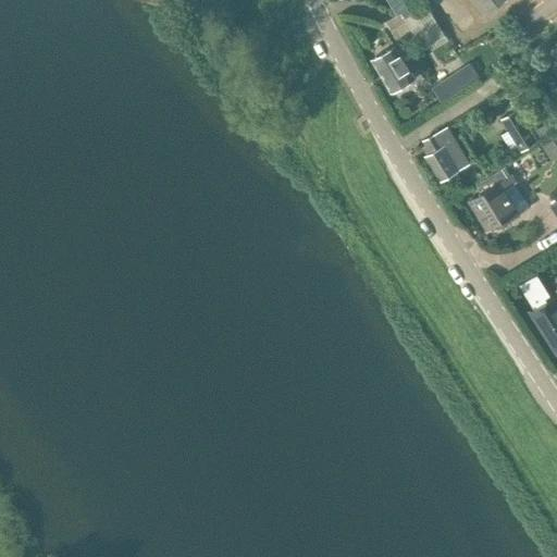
[(399,10),(422,47),(437,38),(412,0),(386,0),(395,13),(399,10)]
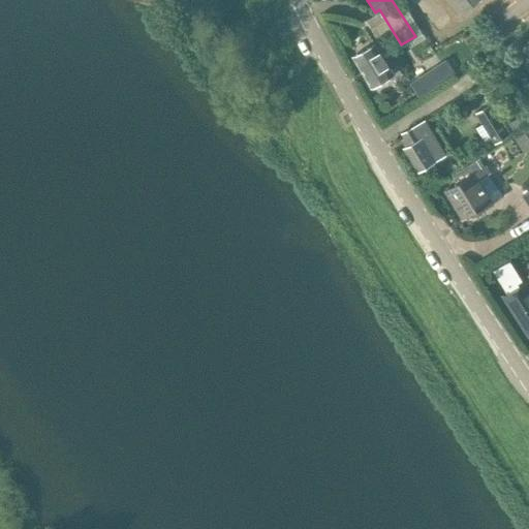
[(448,0),(462,16),(479,0),(448,0)]
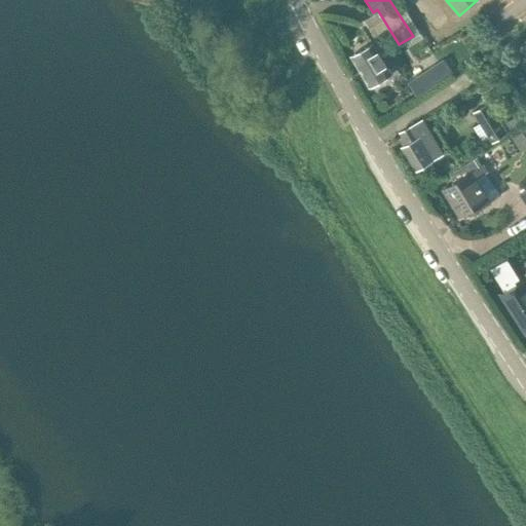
[(370,88),(391,76),(373,45),(352,58),(370,88)]
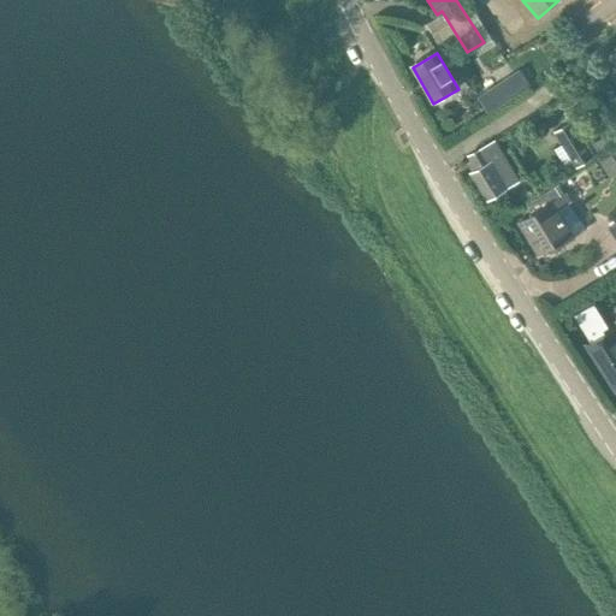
[(489,112),(532,87),(522,71),(479,95),(489,112)]
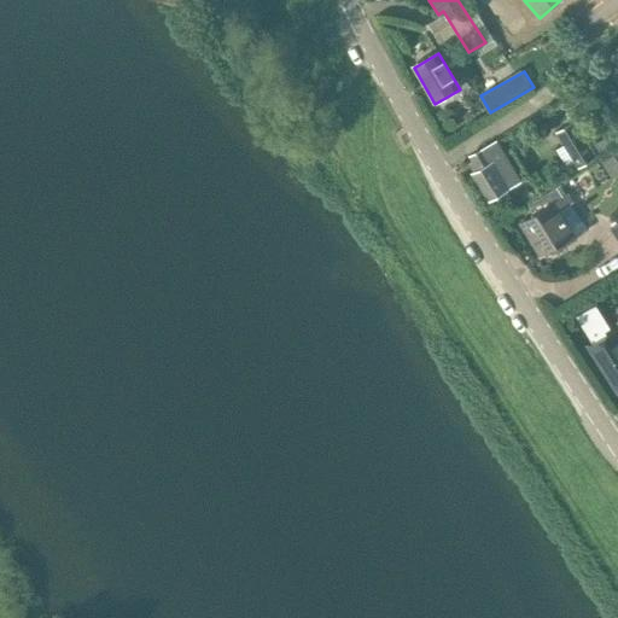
[(596,157),(573,121),(555,132),(578,169),(596,157)]
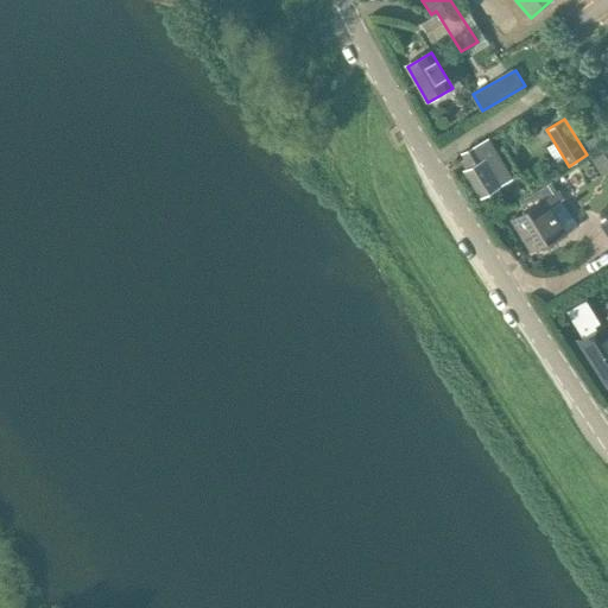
[(596,133),(583,143),(590,152),(603,144),(596,133)]
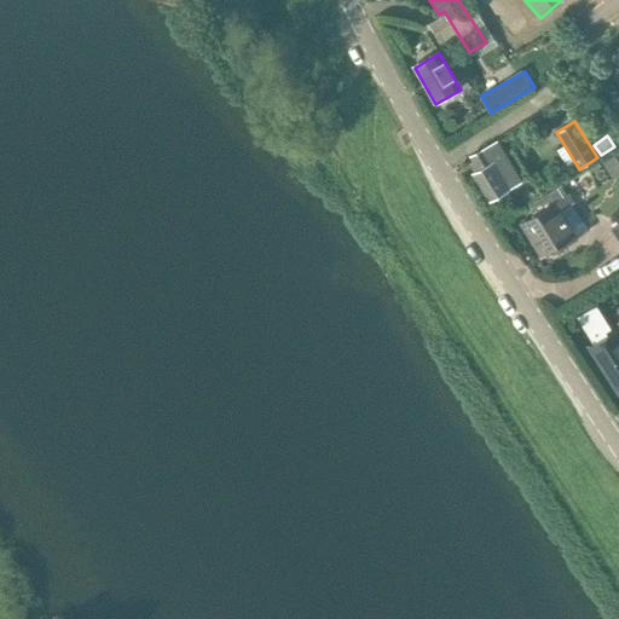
[(490,201),(521,180),(499,146),(475,161),(481,171),(474,175),(490,201)]
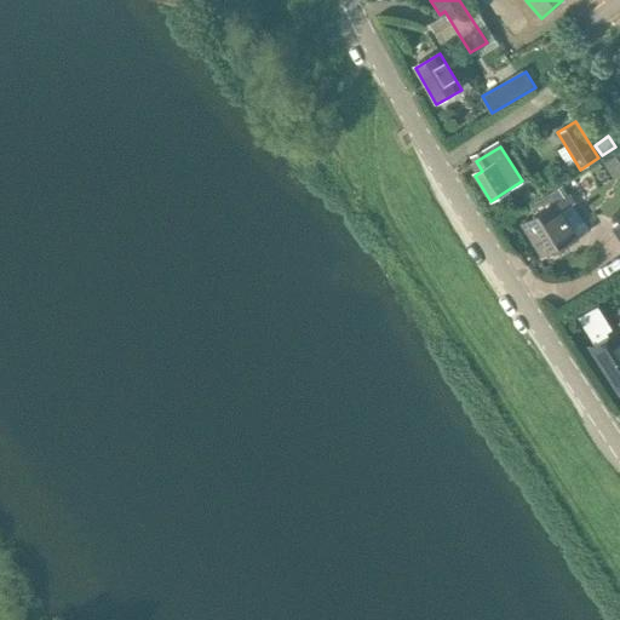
[(564,200),(523,225),(543,256),(560,246),(562,251),(587,236),(569,207),(564,200)]
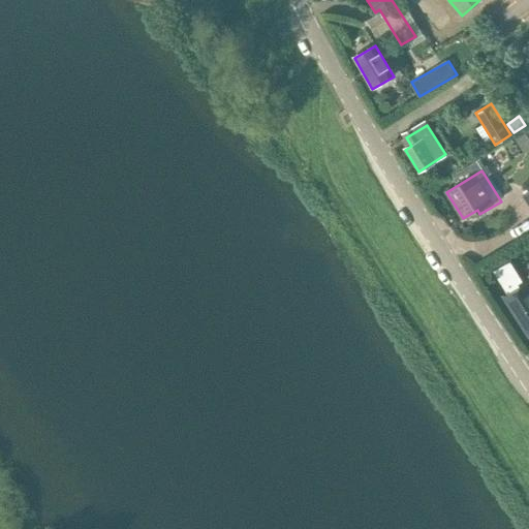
[(528,282),(505,298),(528,335),(528,282)]
